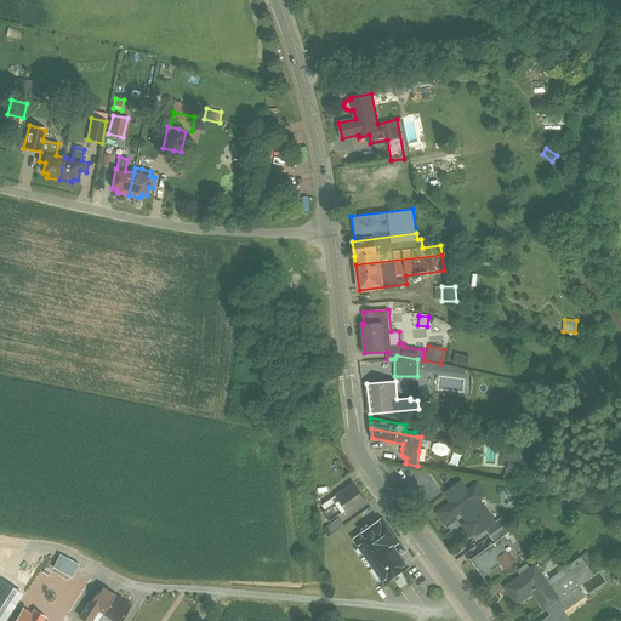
[(482,434),(466,431),(463,445),(478,449),(482,434)]
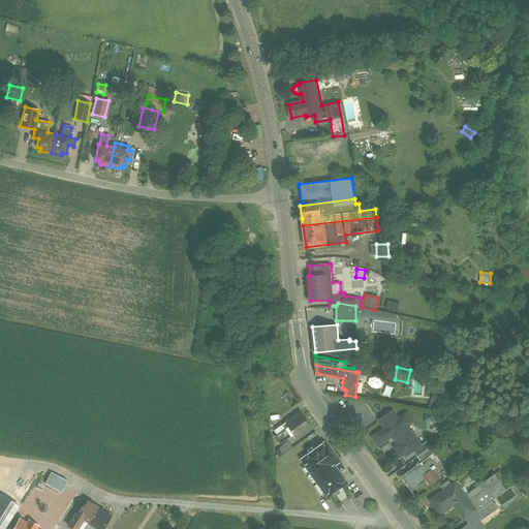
[(432,393),(432,400),(444,399),(442,378),(428,379),(429,393),(432,393)]
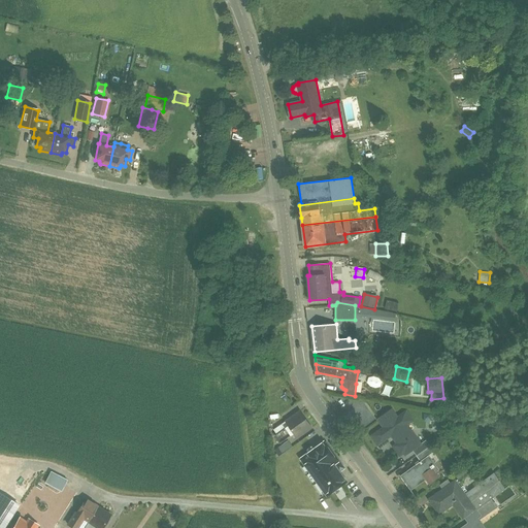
[(393,435),(407,425),(408,424),(402,416),(398,418),(393,409),(380,419),(385,427),(377,433),(376,433),(384,442),(384,441),(393,435)]
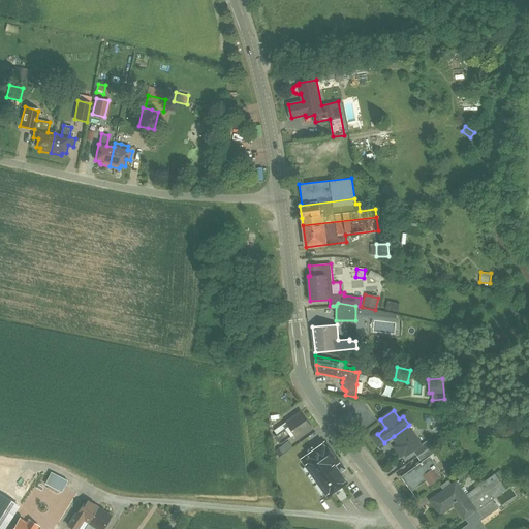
[(302,411),(286,422),(290,426),(283,431),(289,439),(296,434),(300,439),(314,429),(302,411)]
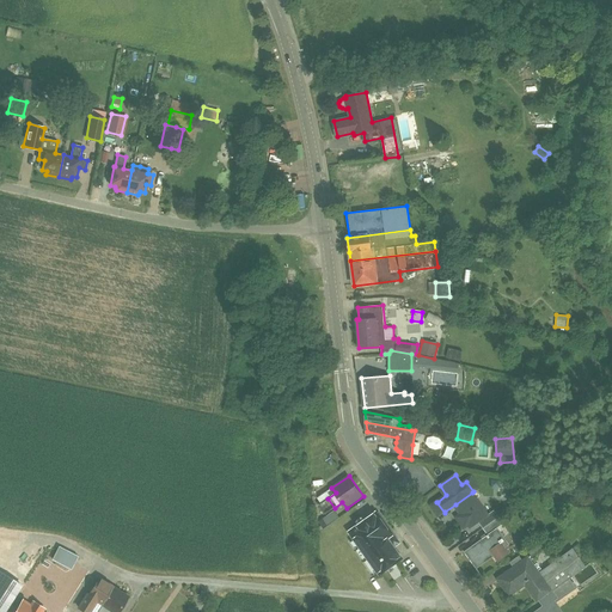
[(472,493),(456,505),(463,514),(458,516),(465,527),(470,525),(472,527),(479,522),(489,515),(488,515),(472,493)]
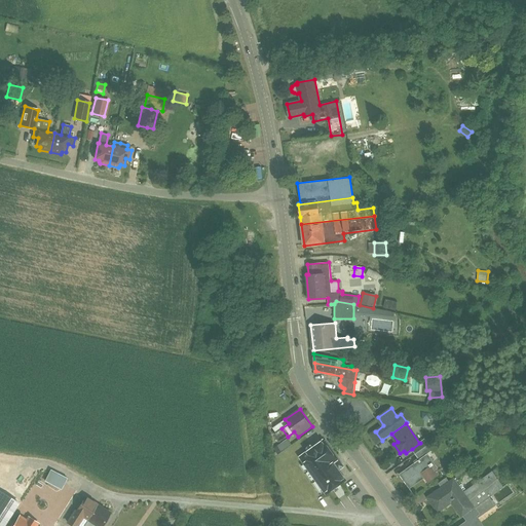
[(288,437),(282,428),(274,434),(280,442),(288,437)]
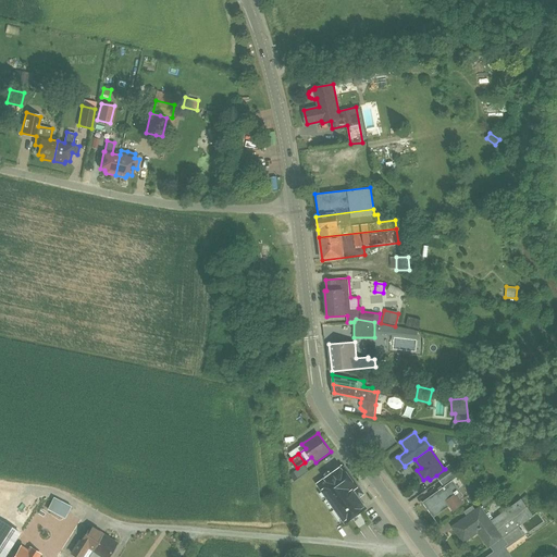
[(450,465),(444,469),(445,469),(436,475),(441,481),(454,471),(455,471),(450,465)]
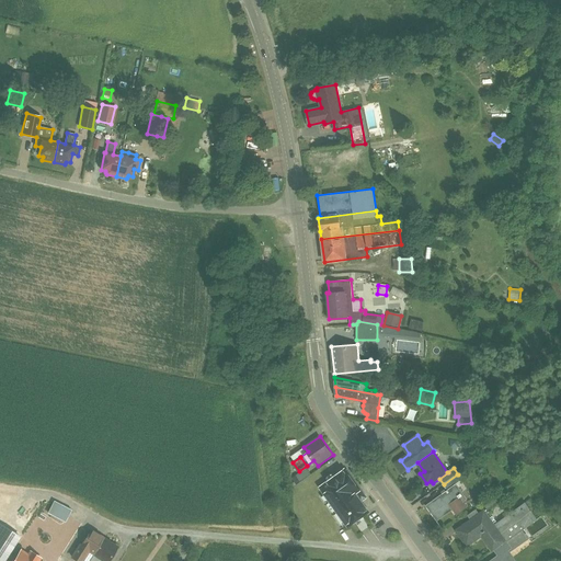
[(308,469),(293,474),(295,482),(310,477),(308,469)]
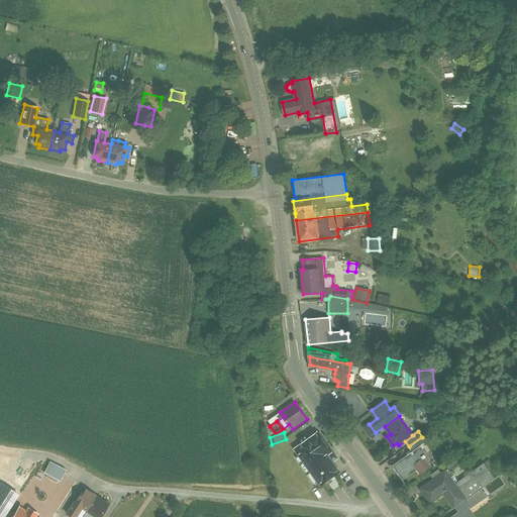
[(310,468),(331,452),(330,451),(319,434),(297,449),(298,449),(310,468)]
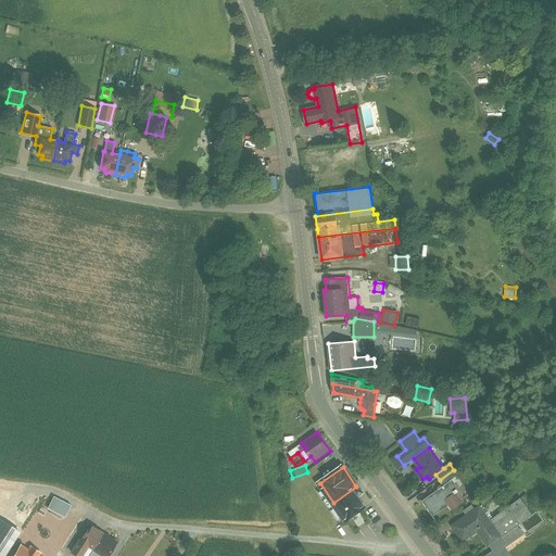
[(453,470),(440,480),(443,487),(449,483),(450,483),(458,477),(453,470)]
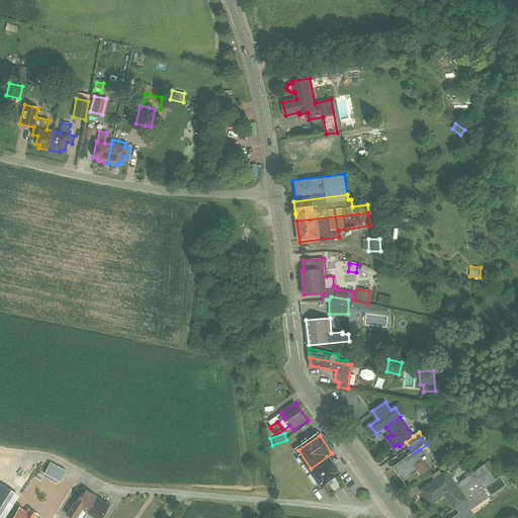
[(471,448),(461,454),(465,459),(476,453),(471,448)]
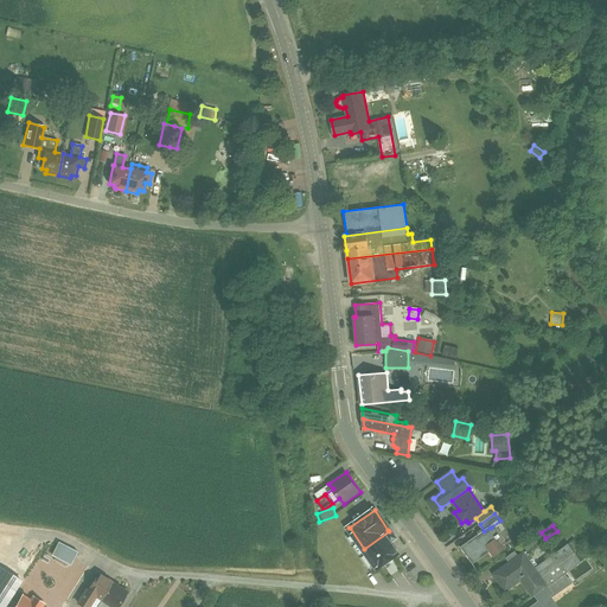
[(484,531),(461,548),(473,564),(491,553),(494,557),(506,549),(498,538),(500,536),(499,534),(497,536),(491,528),(490,528),(484,531)]
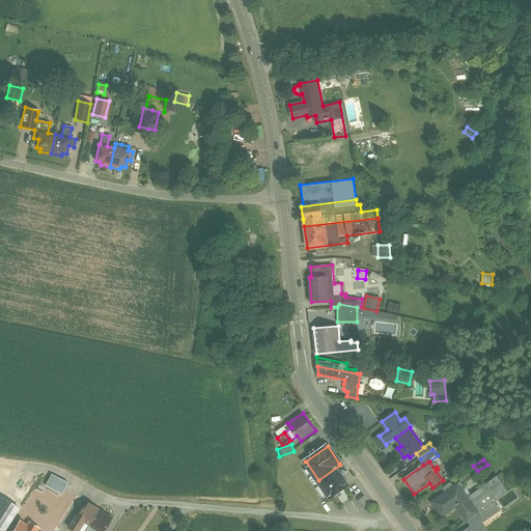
[(340,465),(318,480),(330,497),(331,498),(350,484),(341,475),(345,472),(340,465)]
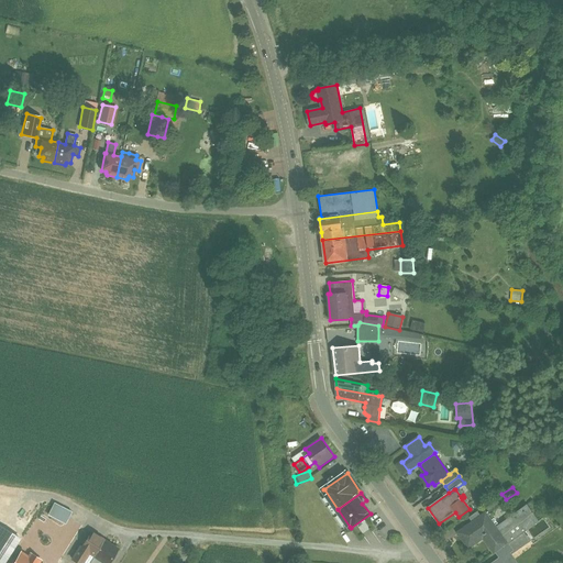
[(501,494),(486,506),(489,511),(506,499),(501,494)]
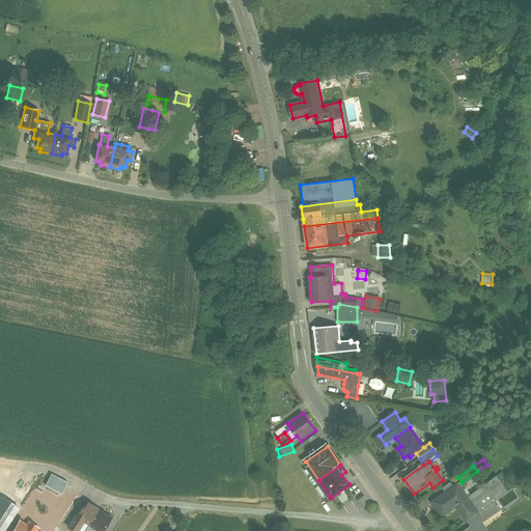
[(66,483),(50,475),(45,486),(61,495),(66,483)]
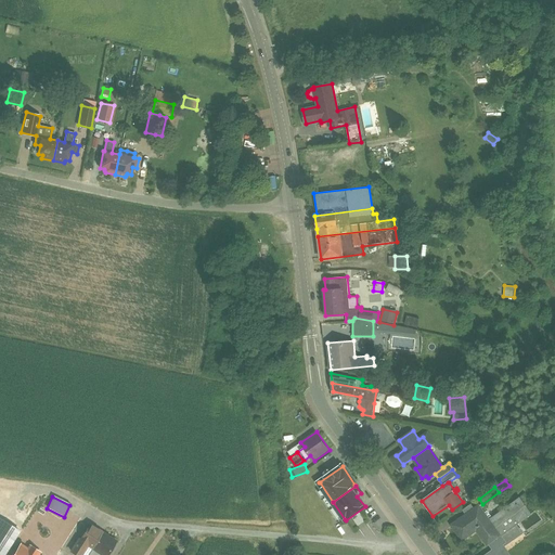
[(520,498),(506,508),(510,513),(492,525),(501,537),(501,536),(519,524),(532,514),(520,498)]
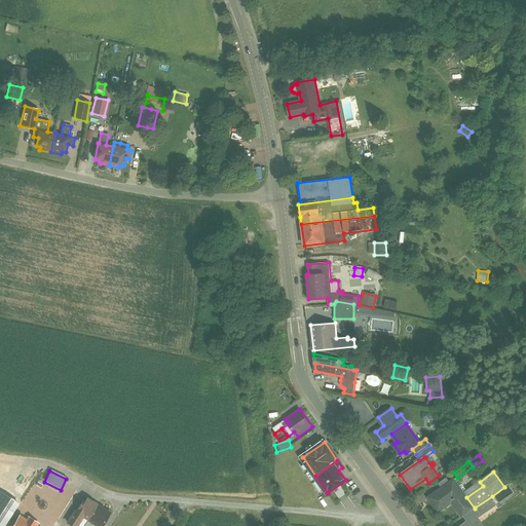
[(466,497),(454,480),(429,497),(439,511),(453,500),(464,516),(475,509),(466,497)]
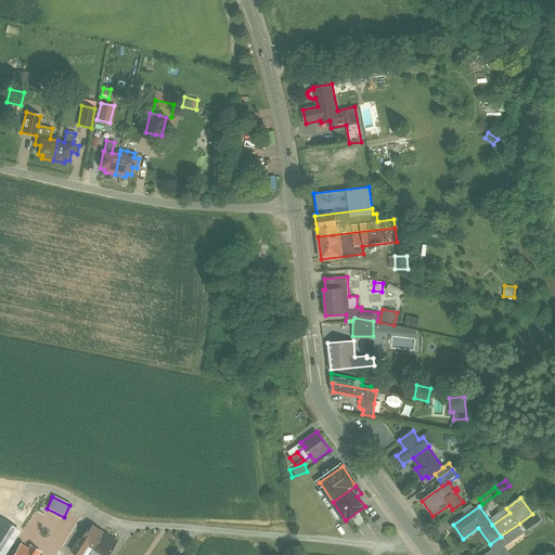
[(4,520),(0,527),(0,554),(3,554),(20,531),(4,520)]
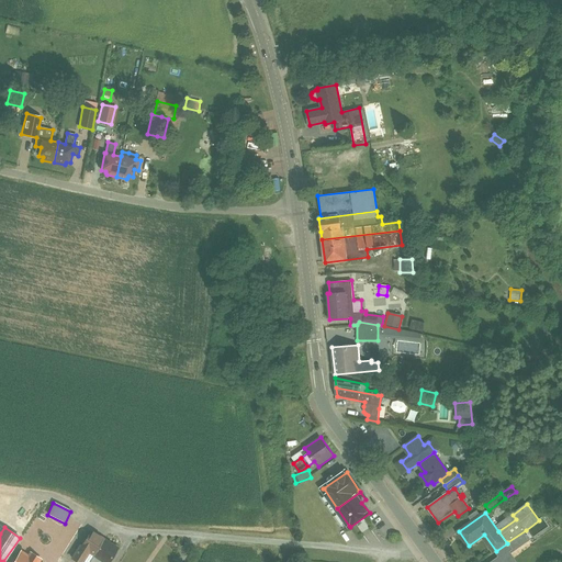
[(92,530),(82,547),(80,546),(72,559),(76,561),(82,561),(88,552),(94,557),(105,539),(92,530)]
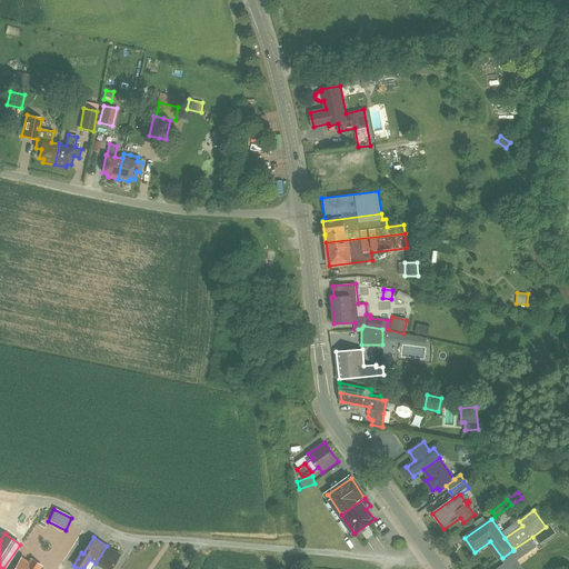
[(96,563),(91,568),(111,568),(120,555),(107,546),(96,563)]
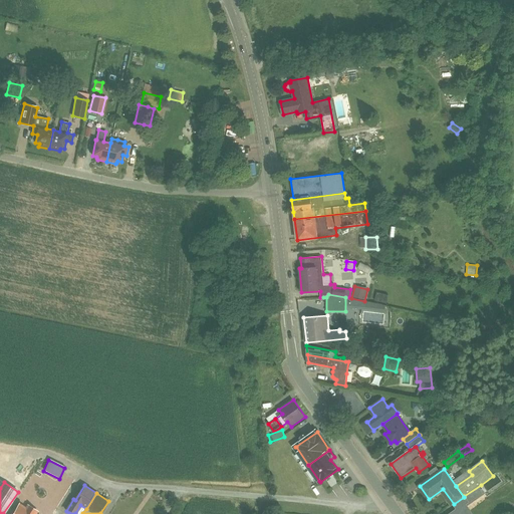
[(464,497),(454,504),(458,509),(466,504),(469,502),(464,496),(464,497)]
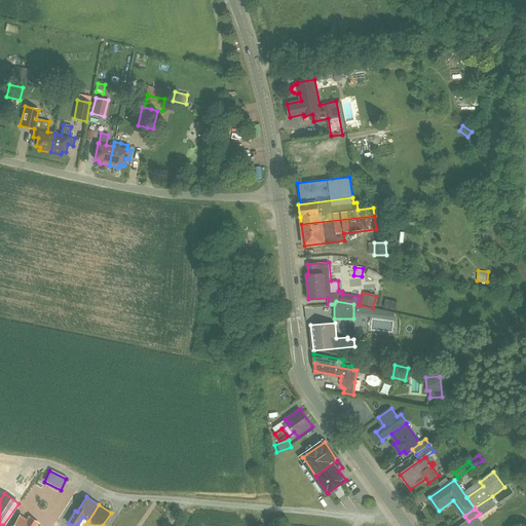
[(468,521),(460,525),(483,525),(477,516),(468,521)]
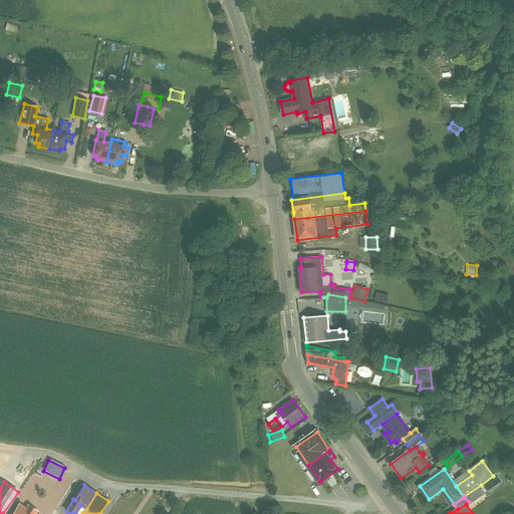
[(41,513),(39,513),(25,505),(18,513),(46,513),(43,512),(41,513)]
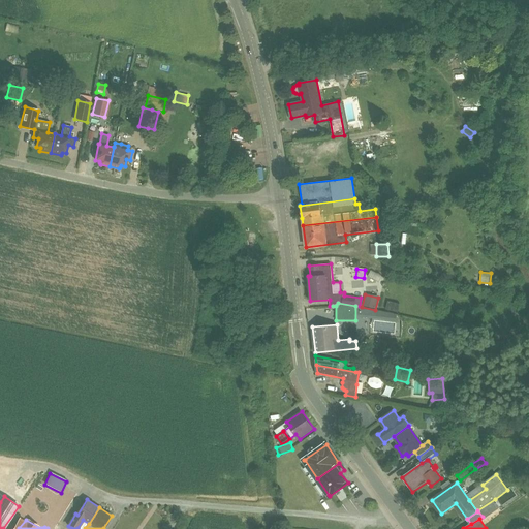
[(85,528),(89,524),(83,520),(78,528),(85,528)]
